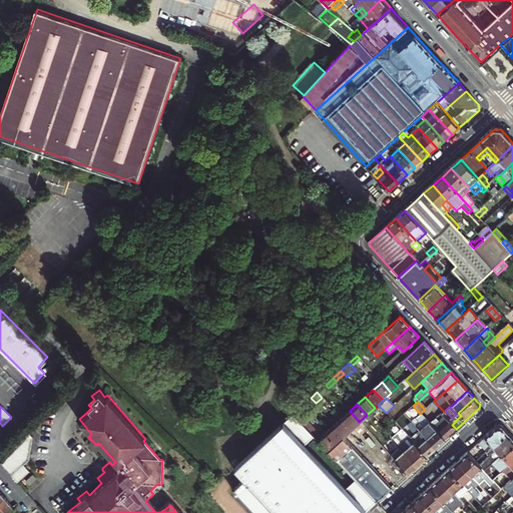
[(351,430),(359,422),(350,411),(347,414),(341,419),(351,430)]
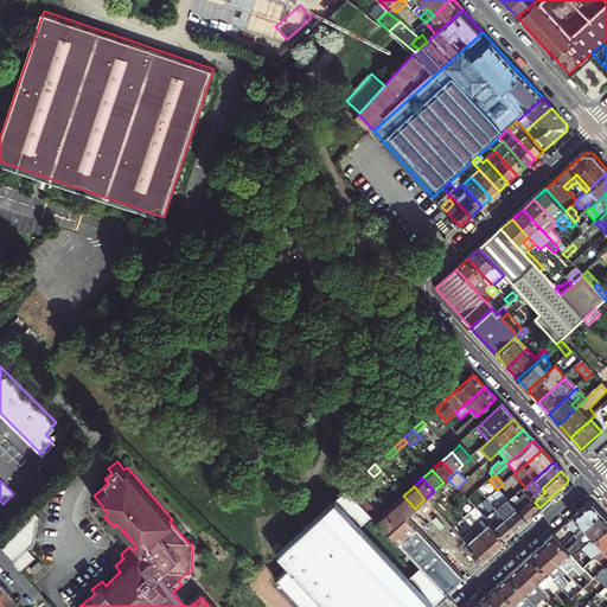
[(371,515),(358,500),(347,490),(280,553),(292,566),(278,577),(305,606),(430,606),(446,594),(421,568),(409,577),(359,525),(371,515)]
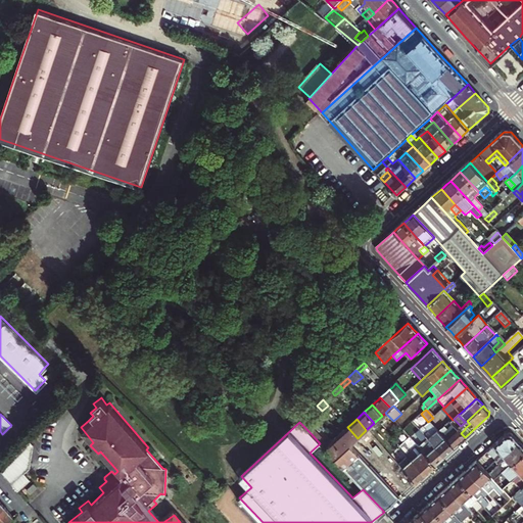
[(447,453),(453,448),(438,432),(428,422),(419,430),(421,433),(428,440),(443,457),(447,453)]
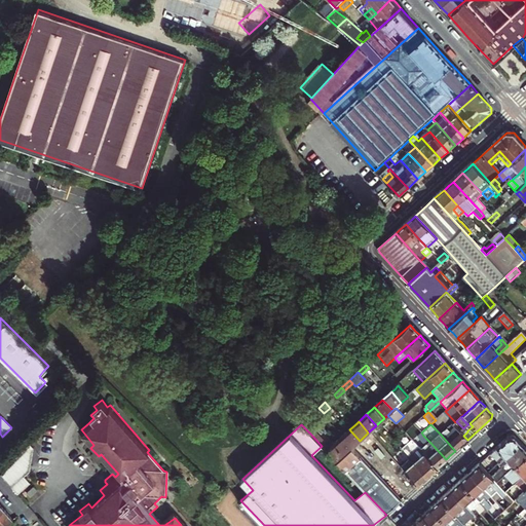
[(450,435),(456,428),(453,424),(450,426),(446,430),(450,435)]
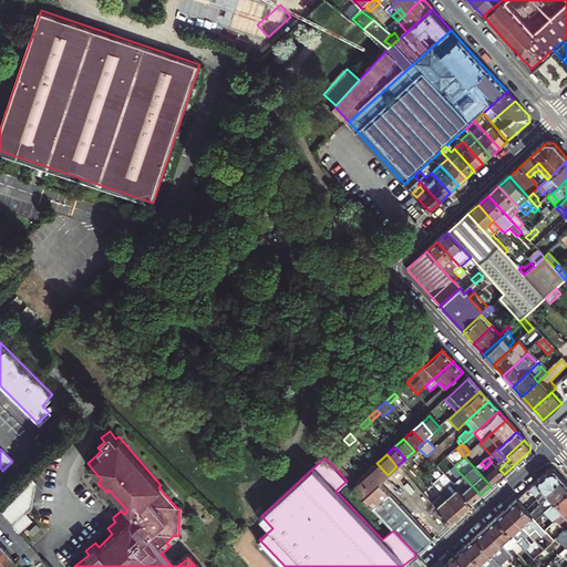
[(475,468),(491,486),(497,480),(504,474),(500,470),(496,465),(492,462),(485,468),(481,464),(475,468)]
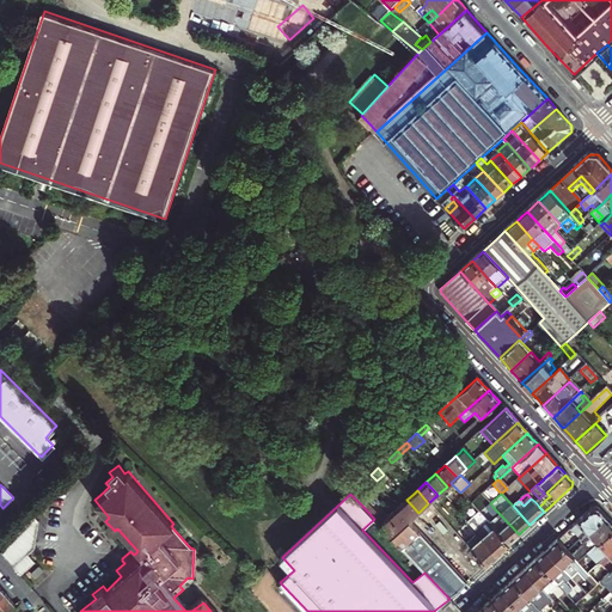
[(402,505),(398,508),(409,521),(418,513),(407,500),(402,505)]
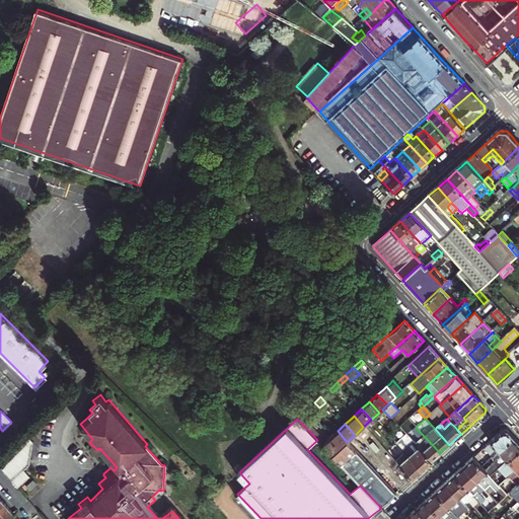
[(310,425),(306,428),(317,440),(321,445),(325,442),(310,425)]
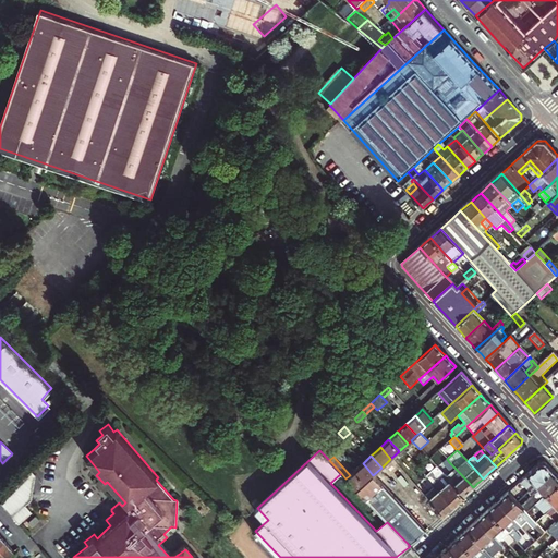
[(450,473),(446,477),(462,496),(468,492),(473,487),(457,470),(449,462),(447,459),(443,464),(450,473)]
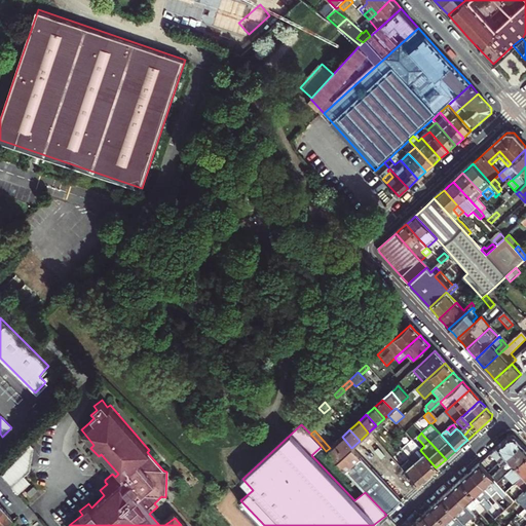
[(334,444),(344,455),(351,448),(342,437),(338,441),(334,444)]
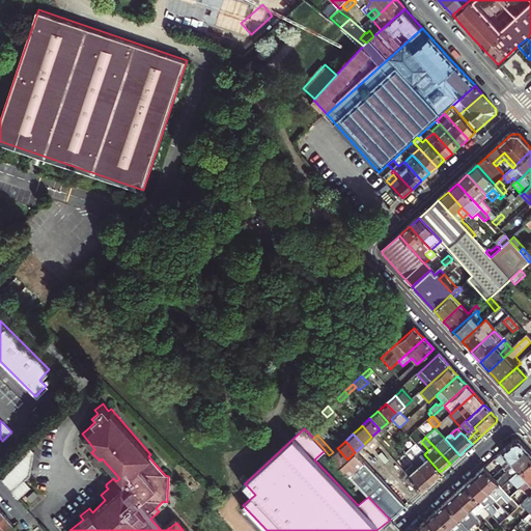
[(507,459),(509,462),(525,447),(522,445),(519,441),(514,441),(495,457),(501,465),(507,459)]
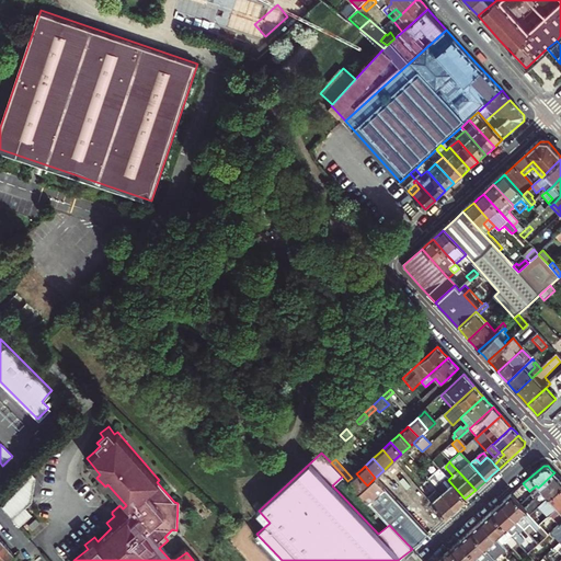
[(36,478),(27,467),(0,490),(0,505),(19,527),(33,515),(26,507),(33,502),(36,478)]
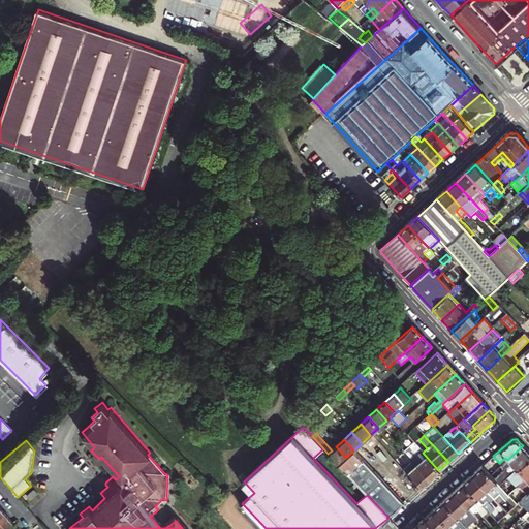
[(434,474),(438,470),(423,453),(413,443),(404,452),(410,459),(413,461),(416,465),(429,479),(434,474)]
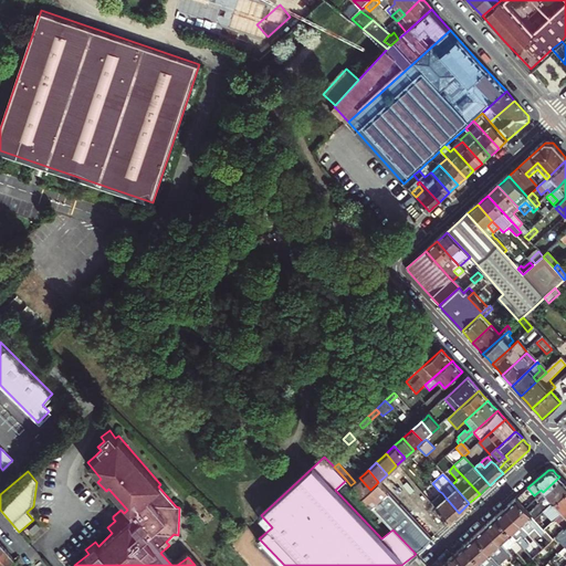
[(535,519),(543,511),(546,509),(565,490),(565,483),(559,477),(543,492),(536,498),(543,504),(531,515),(535,519)]
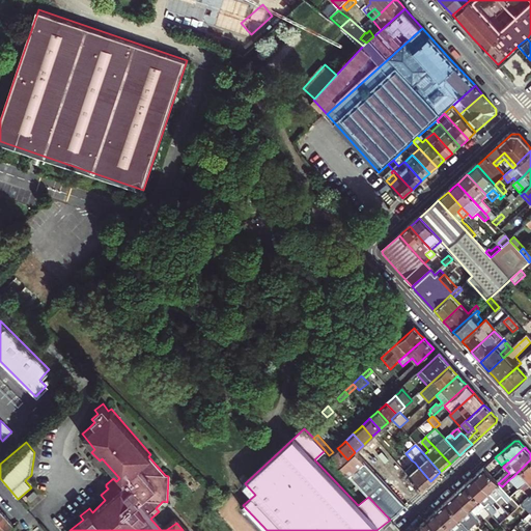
[(339,466),(347,459),(337,448),(335,449),(333,452),(329,455),(339,466)]
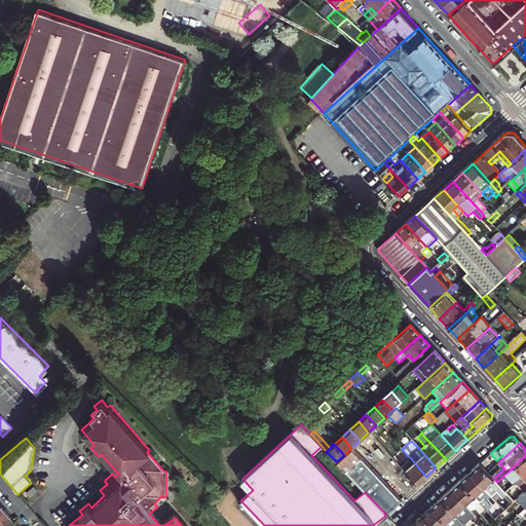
[(344,455),(336,461),(365,492),(386,515),(393,506),(400,500),(368,464),(351,448),(344,455)]
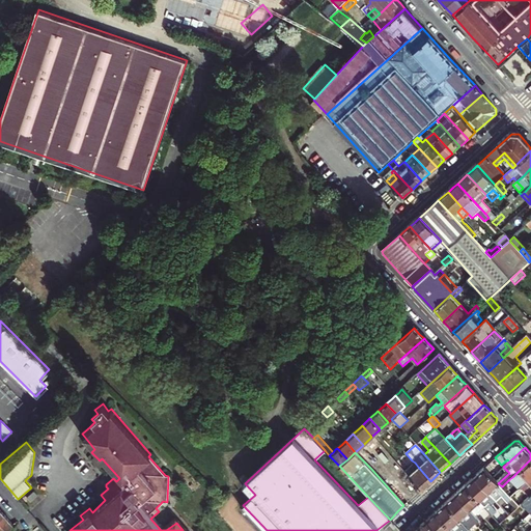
[(522,486),(527,480),(530,477),(530,459),(512,477),(522,486)]
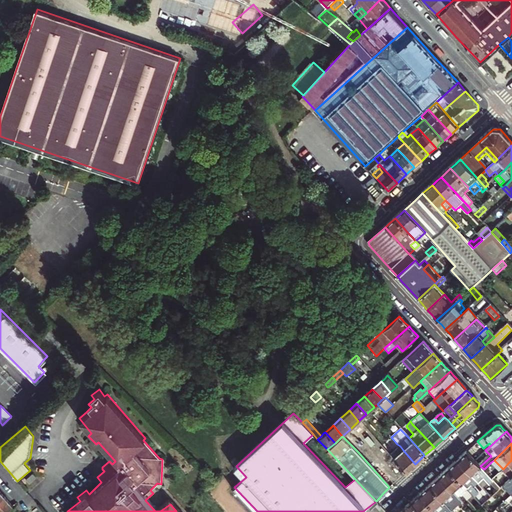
[(390,455),(393,459),(403,450),(400,446),(390,455)]
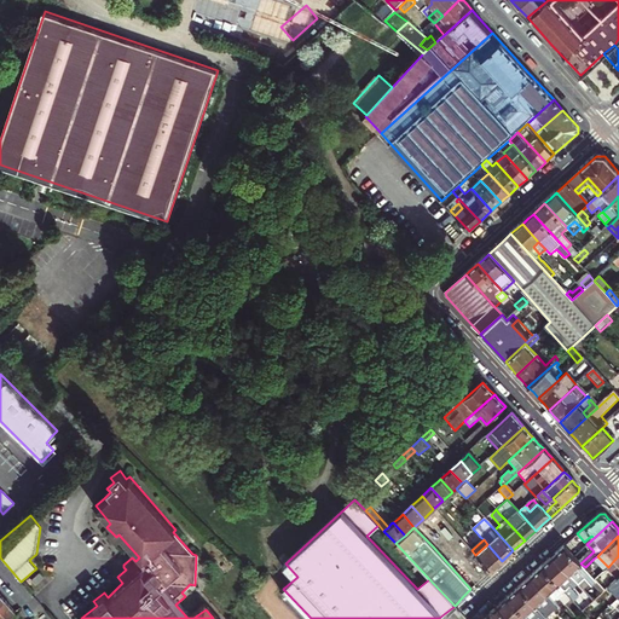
[(487,544),(475,555),(490,572),(496,566),(502,561),(487,544)]
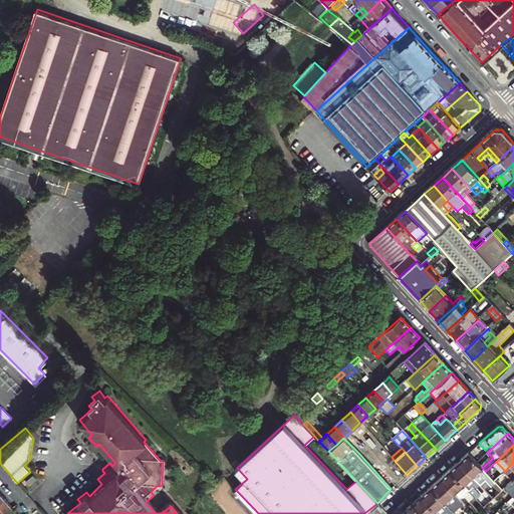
[(482,468),(469,453),(464,457),(459,461),(478,481),(483,476),(488,481),(499,494),(503,490),(499,486),(486,471),(482,468)]
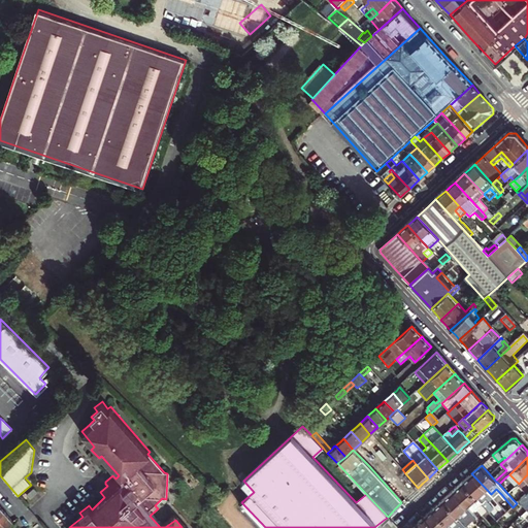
[(486,499),(491,494),(471,473),(466,479),(462,483),(488,509),(489,512),(493,507),(488,502),(486,499)]
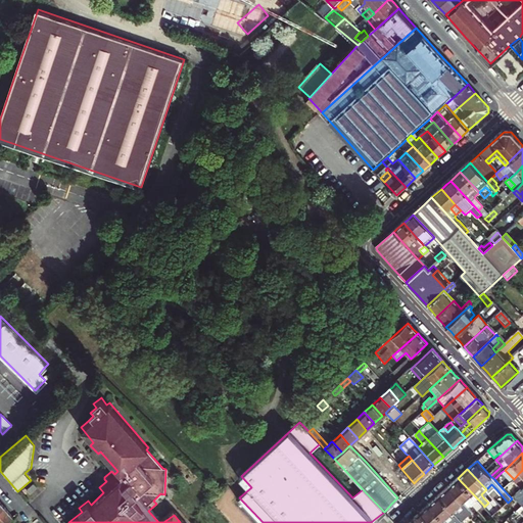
[(511,481),(514,479),(505,470),(502,472),(511,481)]
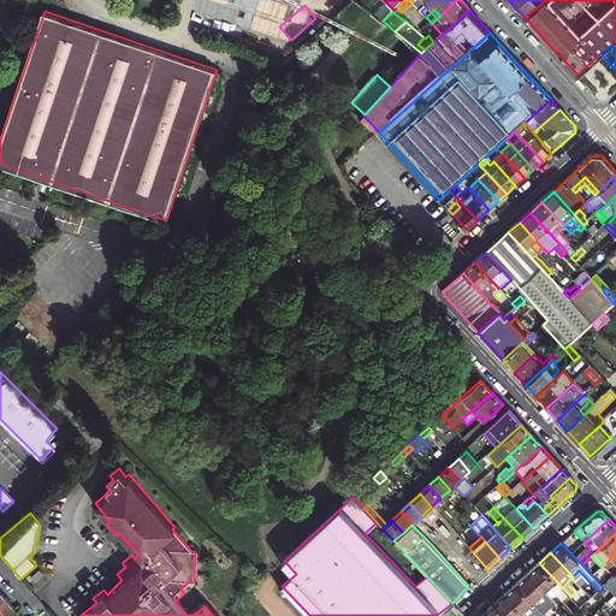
[(569,594),(539,563),(533,568),(527,573),(554,600),(560,596),(563,599),(569,594)]
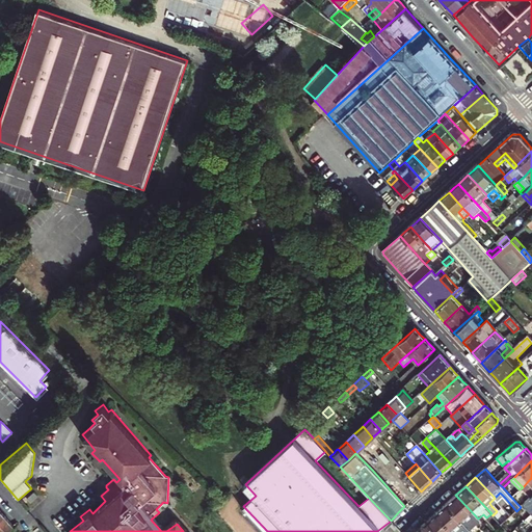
[(37,496),(34,491),(27,498),(31,502),(37,496)]
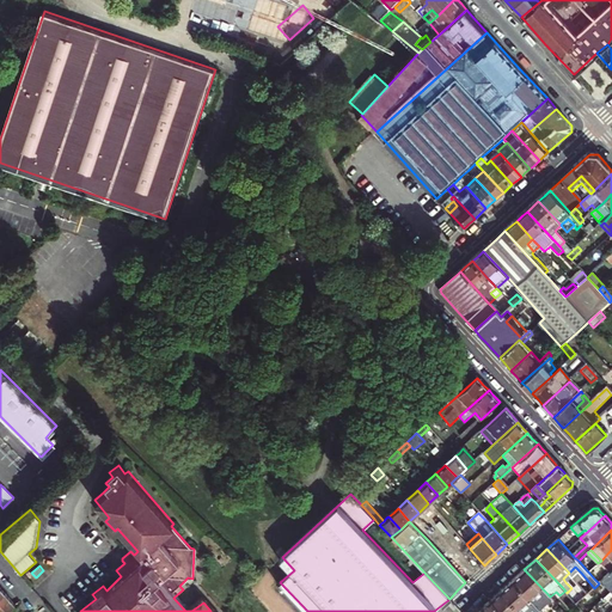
[(581,573),(575,567),(569,573),(571,576),(574,579),(581,573)]
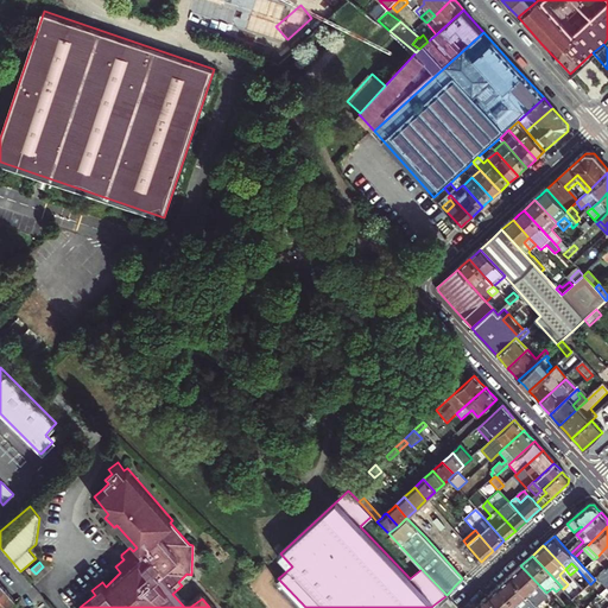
[(607,569),(603,564),(590,575),(595,580),(599,576),(607,569)]
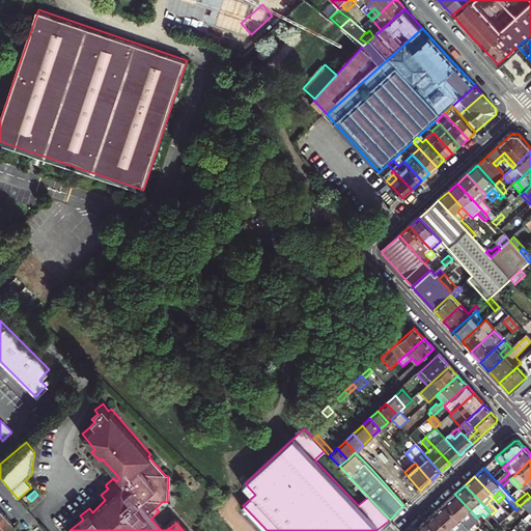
[(450,498),(444,504),(459,520),(468,529),(471,527),(478,520),(477,518),(454,494),(450,498)]
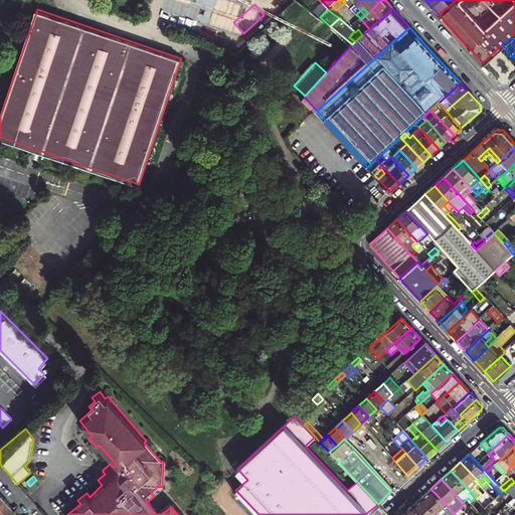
[(446,504),(431,489),(426,493),(422,496),(440,514),(448,514),(449,514),(450,513),(444,506),(446,504)]
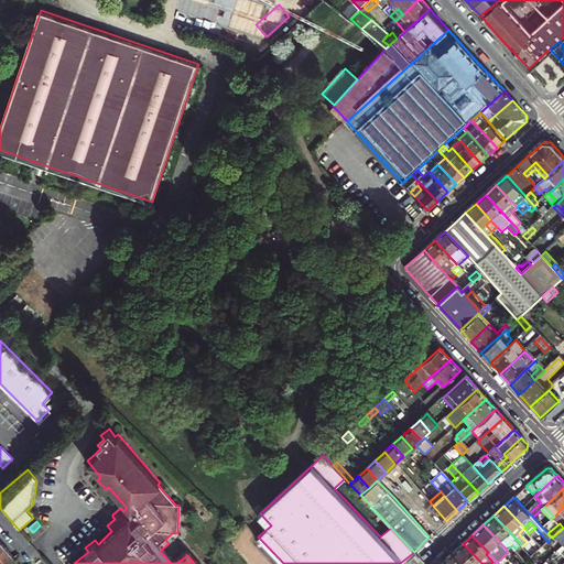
[(481,563),(463,543),(458,548),(453,553),(463,563),(481,563)]
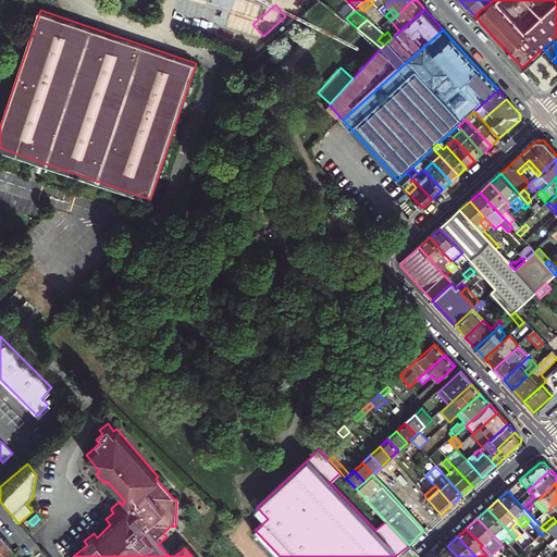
[(9,546),(4,542),(0,545),(0,556),(5,556),(13,551),(9,546)]
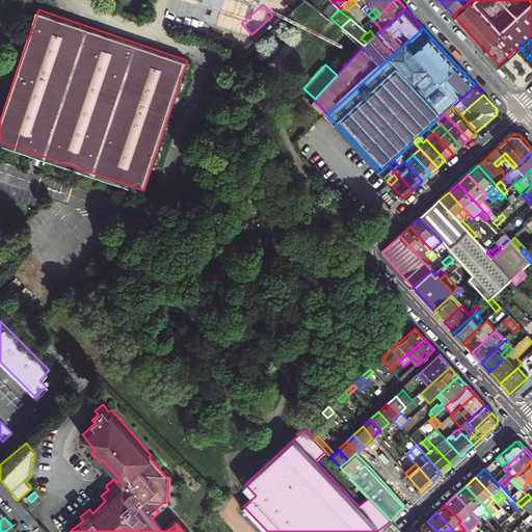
[(436,531),(427,522),(417,531),(415,531),(436,531)]
